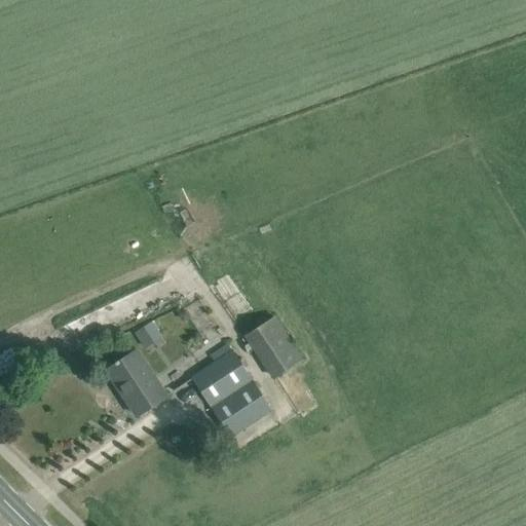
[(274,315),(245,336),(273,378),(303,359),(274,315)]
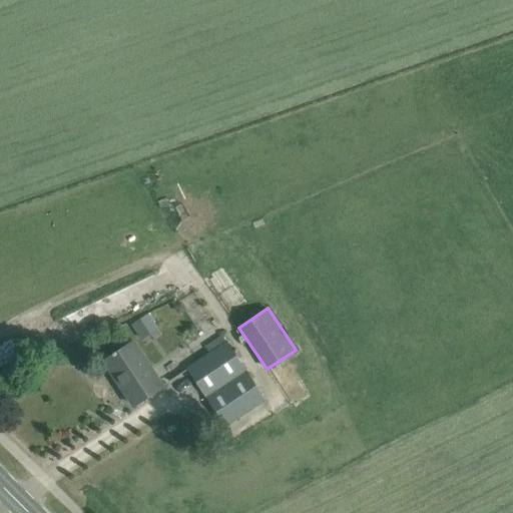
[(139,338),(156,328),(147,314),(131,324),(139,338)]
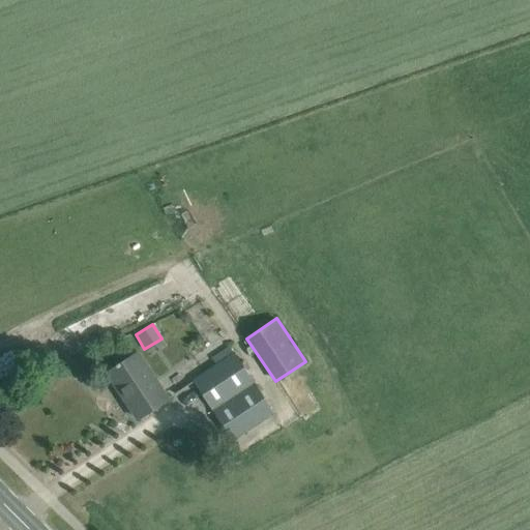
[(216,364),(192,380),(211,411),(256,383),(230,345),(211,356),(216,364)]
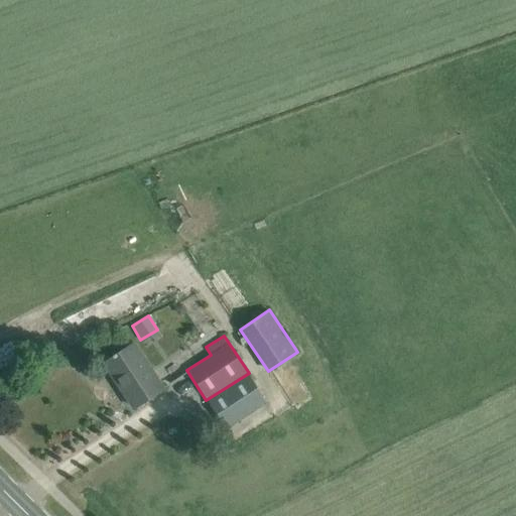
[(134,344),(124,351),(107,362),(124,386),(121,388),(134,408),(163,388),(134,344)]
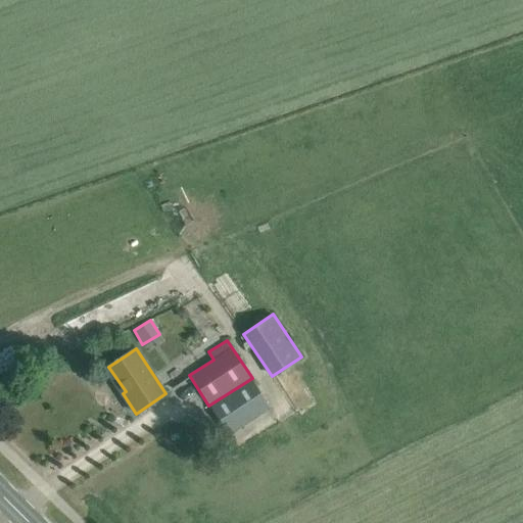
[(252,378),(208,406),(228,435),(271,407),(252,378)]
